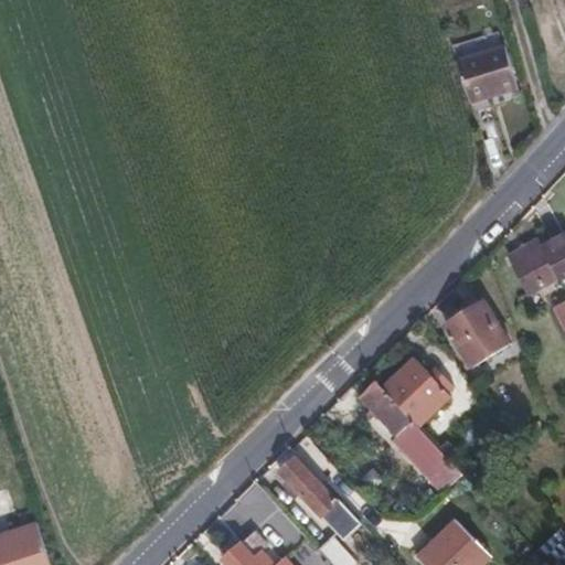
[(515,92),(503,49),(456,63),(469,106),(515,92)]
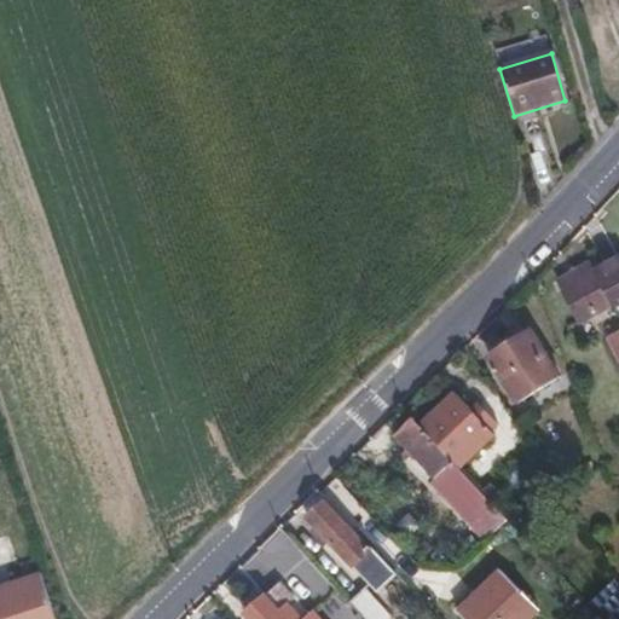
[(618,255),(600,267),(560,291),(578,323),(613,304),(618,312),(618,311),(618,255)]
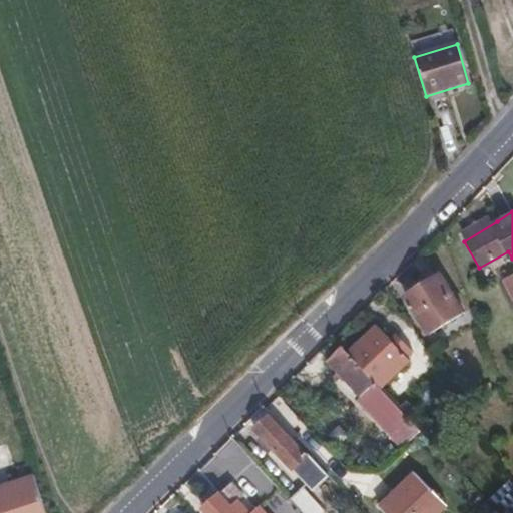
[(464,241),(497,221),(493,213),(460,233),(464,241)]
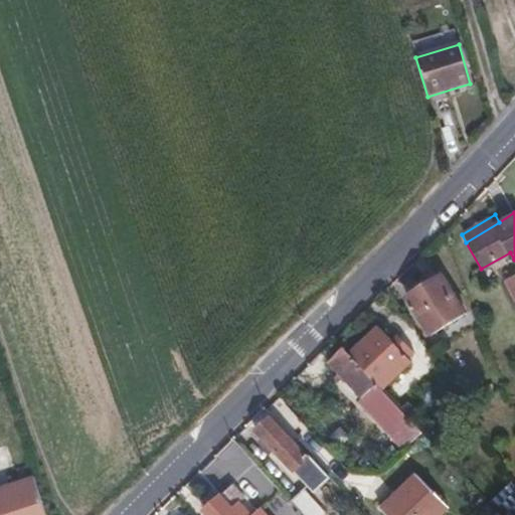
[(514,267),(503,274),(514,295),(514,267)]
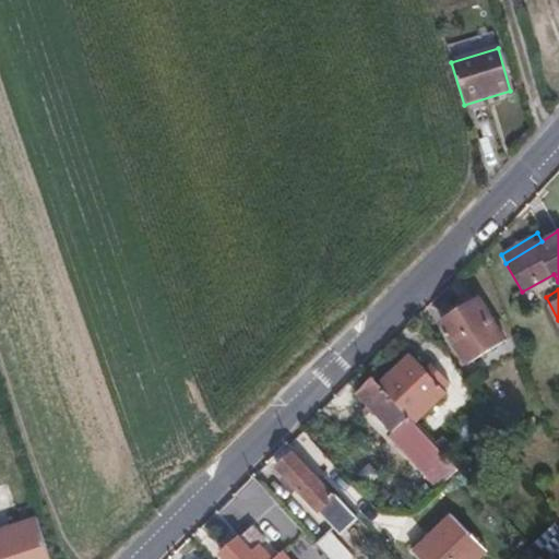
[(482,292),(439,317),(462,356),(504,330),(482,292)]
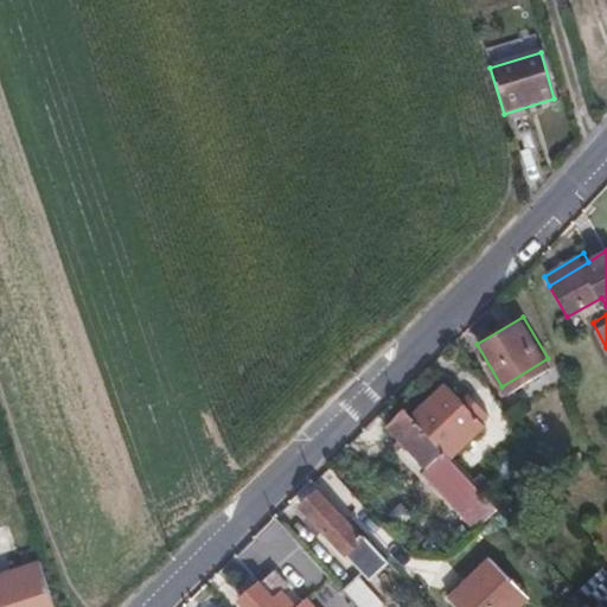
[(478,420),(486,413),(475,401),(465,408),(458,400),(442,383),(410,413),(448,454),(481,425),(478,420)]
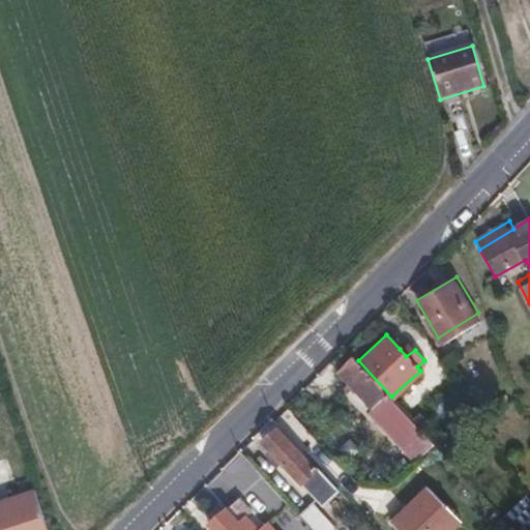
[(416,349),(408,342),(400,349),(406,356),(415,350),(416,349)]
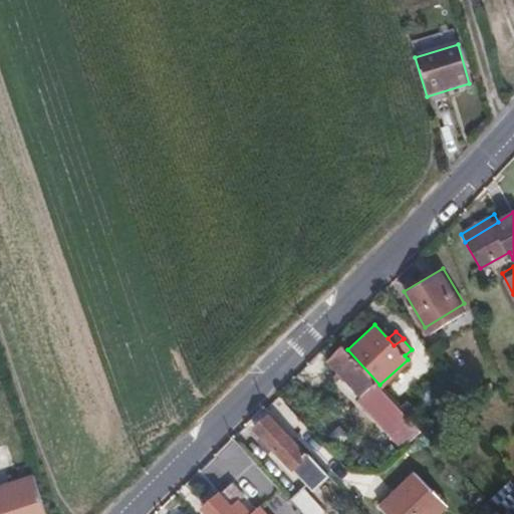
[(345,351),(340,346),(326,359),(334,369),(330,374),(336,380),(340,376),(358,396),(364,392),(387,416),(392,413),(394,415),(399,410),(383,394),(345,351)]
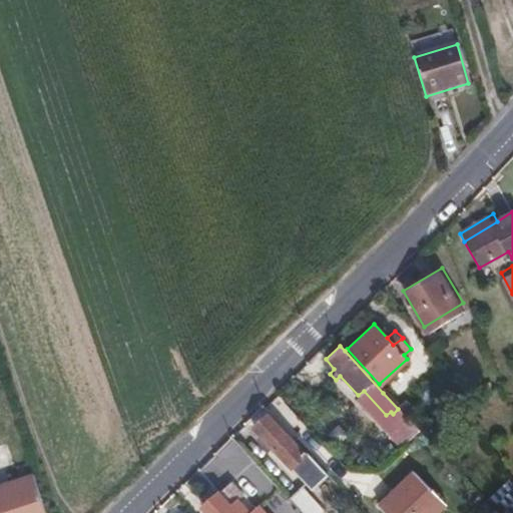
[(379,384),(347,349),(345,351),(383,393),(385,391),(379,384)]
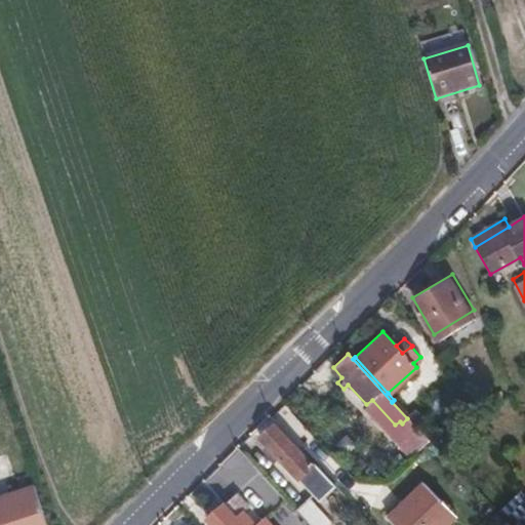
[(335,486),(313,462),(310,467),(272,427),(257,441),(317,503),(335,486)]
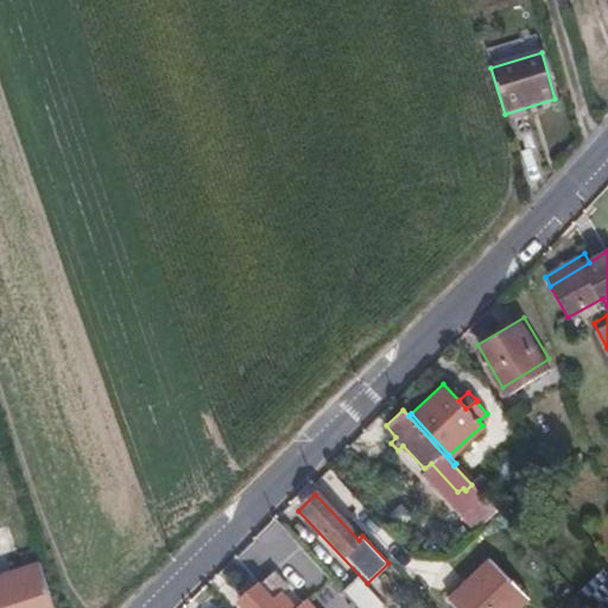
[(508,607),(523,594),(488,556),(445,595),(456,607),(508,607)]
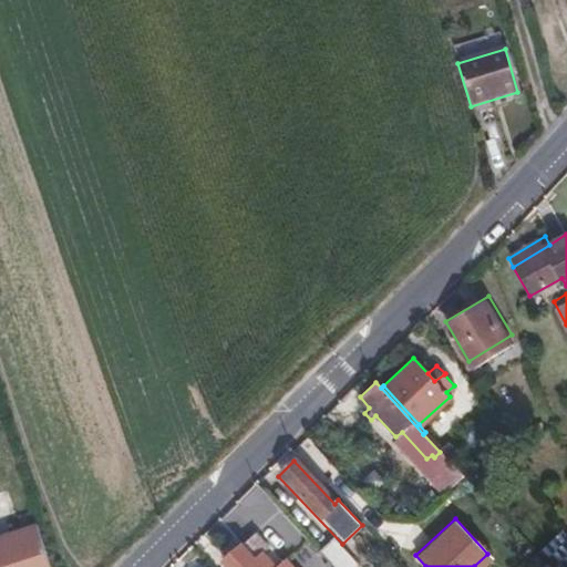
[(261,549),(268,542),(256,528),(243,542),(255,555),(261,549)]
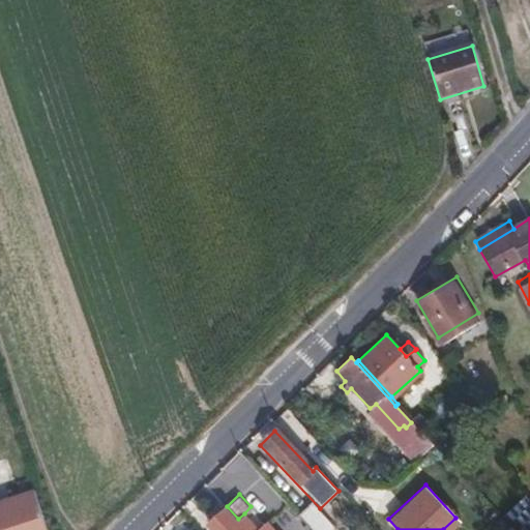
[(529,529),(529,514),(521,499),(500,517),(511,529),(529,529)]
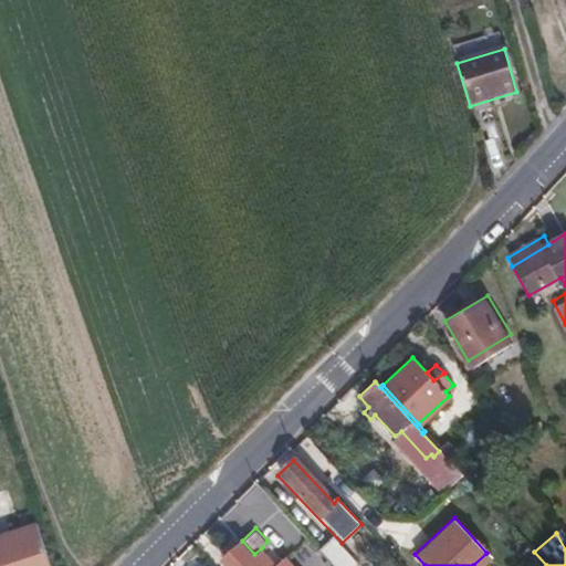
[(353,565),(355,565),(331,538),(317,551),(332,565),(353,565)]
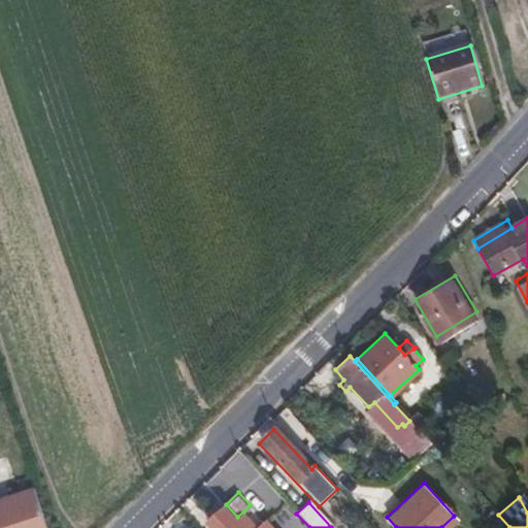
[(256,527),(258,526),(243,512),(237,517),(226,504),(208,521),(213,527),(256,527)]
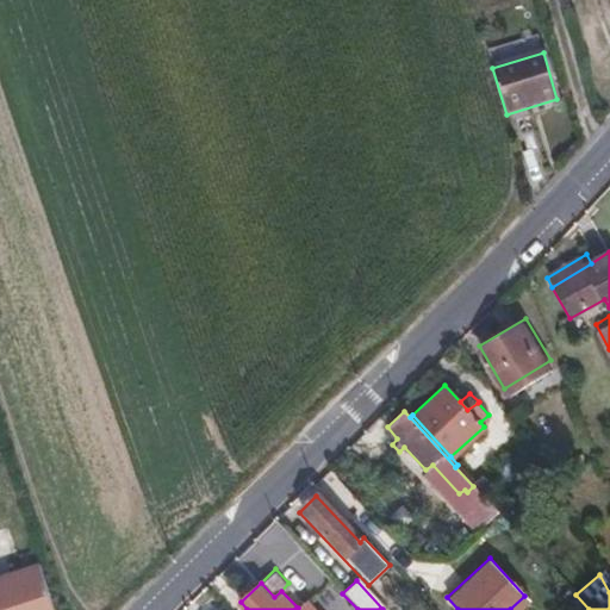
[(23,609),(18,597),(0,603),(0,609),(23,609)]
